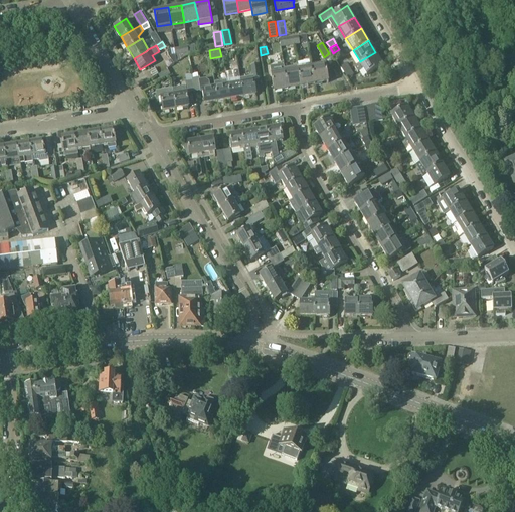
[(382,63),(375,52),(360,61),(354,65),(358,70),(363,67),(367,73),(382,63)]
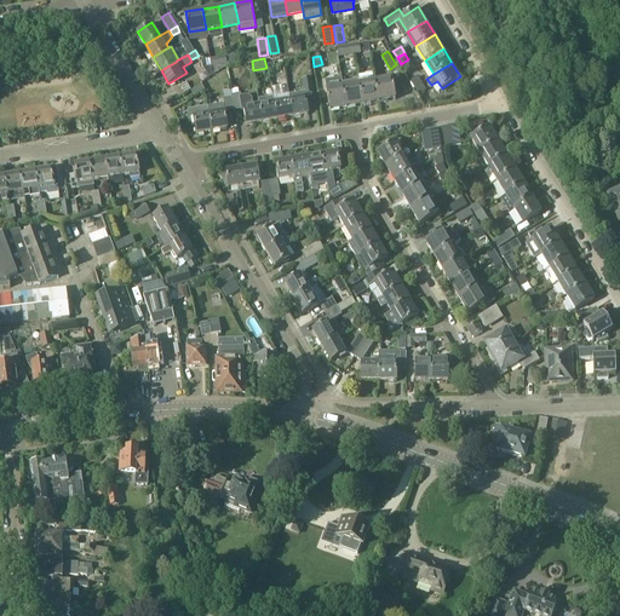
[(360,82),(363,102),(379,99),(375,79),(374,75),(359,78),(360,82)]
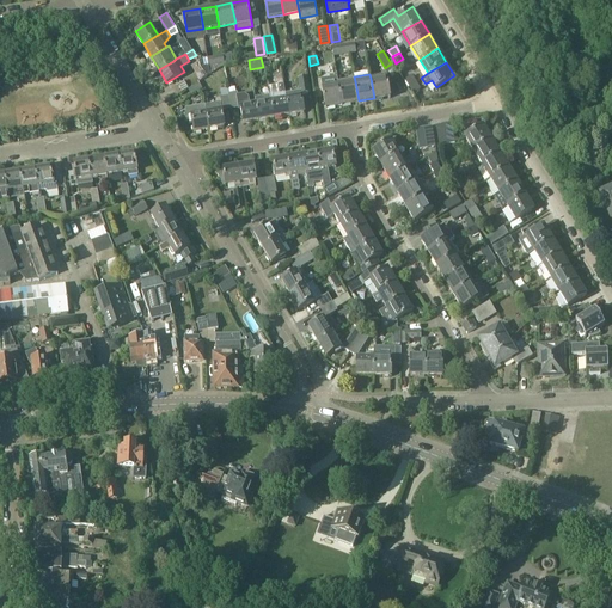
[(410,84),(416,80),(412,74),(405,78),(410,84)]
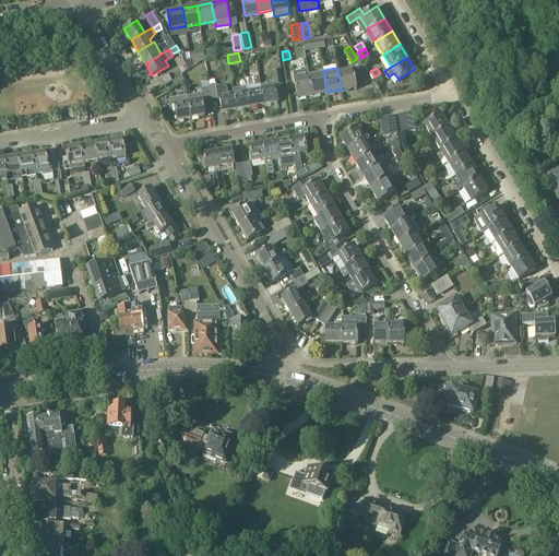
[(281,69),(272,70),(274,81),(275,81),(275,84),(283,82),(281,69)]
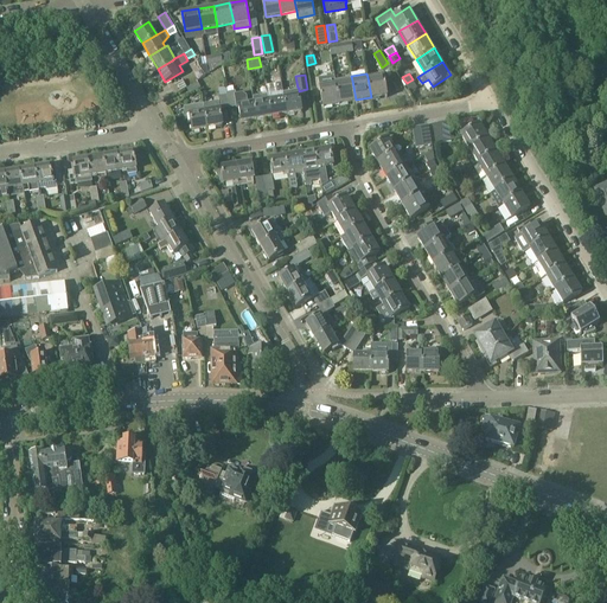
[(369,77),(368,77),(371,97),(387,95),(383,75),(369,77)]
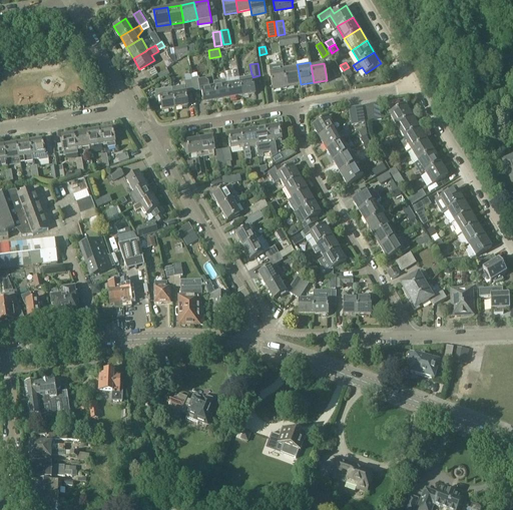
[(284,66),(285,70),(287,87),(301,84),(298,68),(297,64),(284,66)]
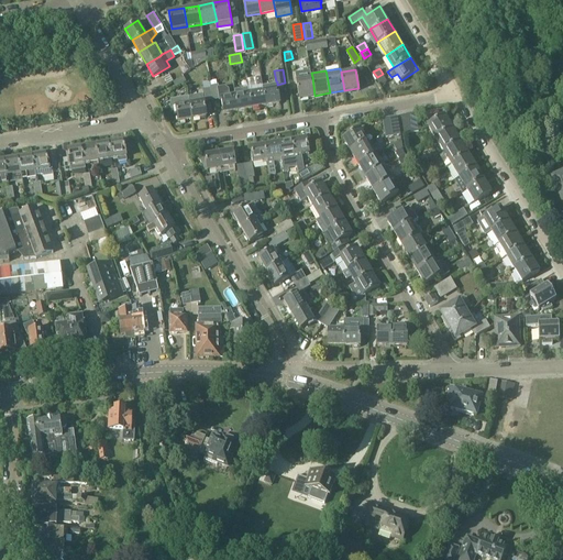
[(249,86),(252,107),(266,105),(264,89),(263,84),(261,74),(255,75),(256,84),(249,86)]
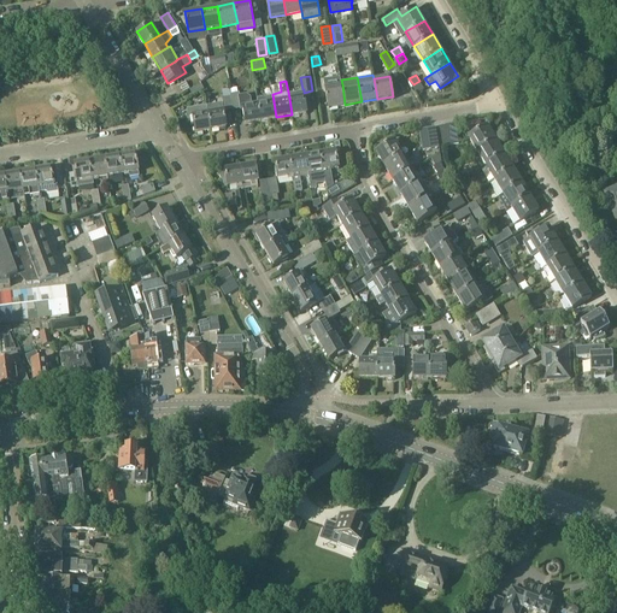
[(423,88),(419,81),(413,84),(417,92),(423,88)]
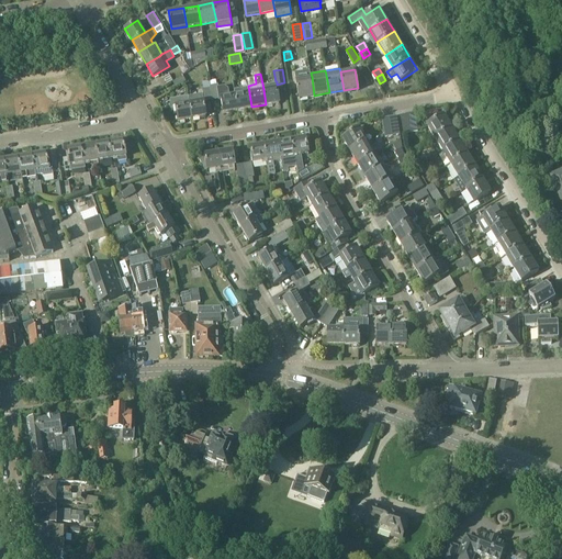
[(177,85),(187,80),(184,75),(173,79),(177,85)]
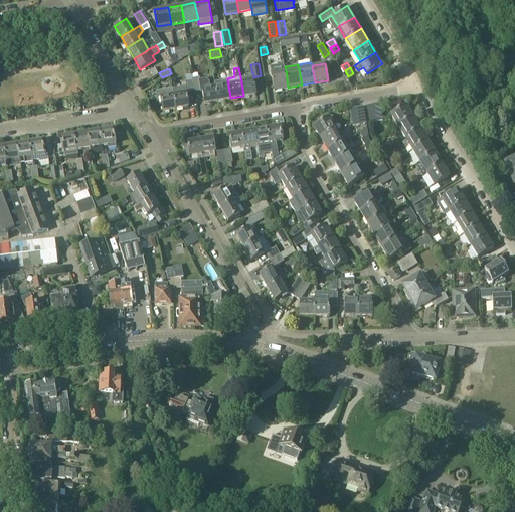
[(275,90),(288,88),(286,70),(272,72),(275,90)]
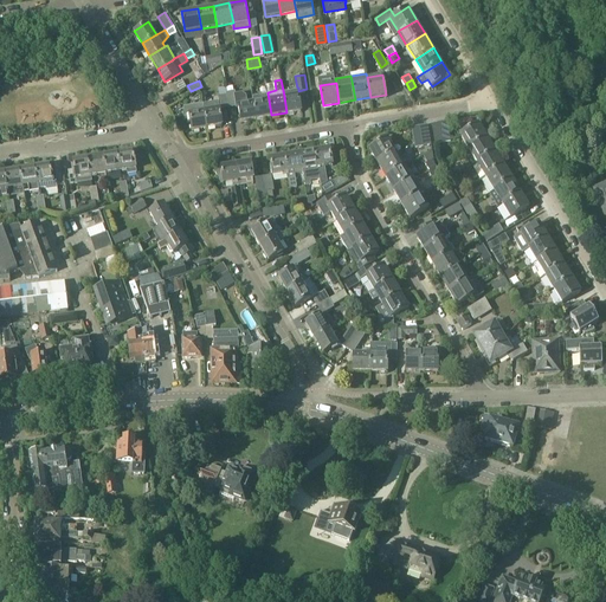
[(283,90),(284,96),(287,112),(302,110),(298,91),(298,88),(297,88),(292,89),(283,90)]
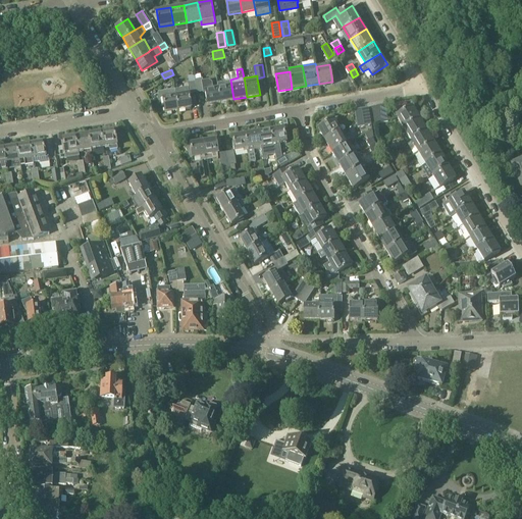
[(202,78),(195,79),(195,80),(197,91),(204,90),(204,91),(205,90),(208,103),(221,101),(219,87),(213,88),(212,81),(208,79),(202,80),(202,78)]
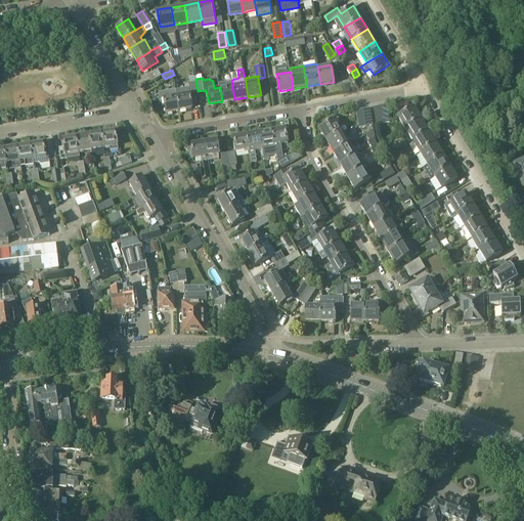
[(190,92),(198,91),(195,80),(188,81),(190,92)]
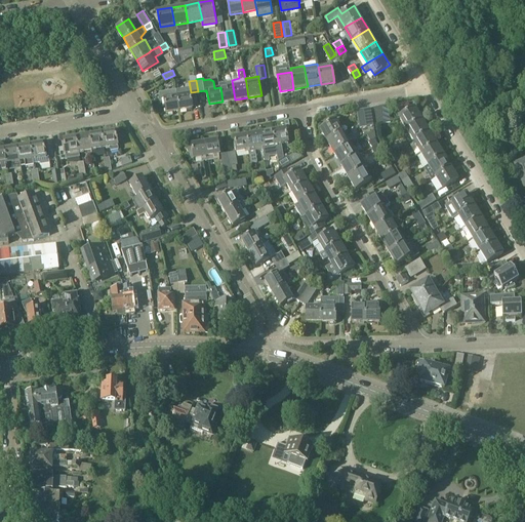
[(235,99),(232,80),(219,82),(220,87),(223,102),(235,99)]
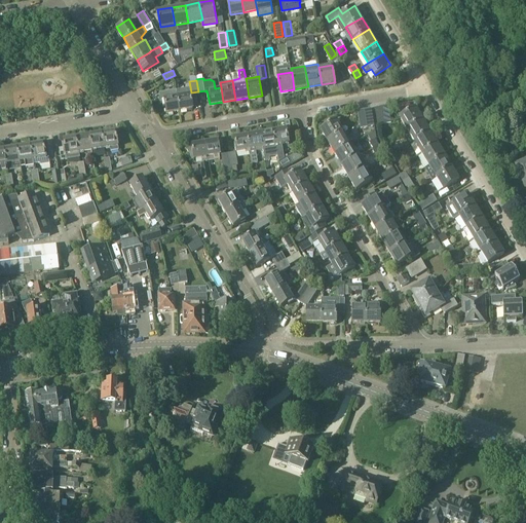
[(166,112),(180,109),(178,96),(172,97),(171,90),(160,91),(161,99),(164,99),(166,112)]
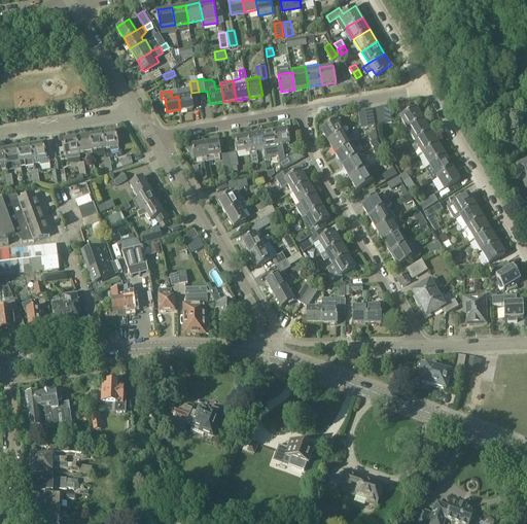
[(191,94),(178,96),(180,109),(194,107),(191,94)]
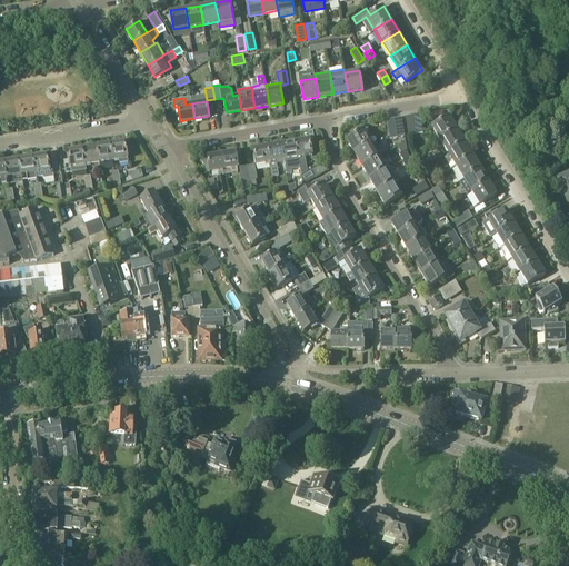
[(420,113),(413,115),(416,131),(423,130),(420,113)]
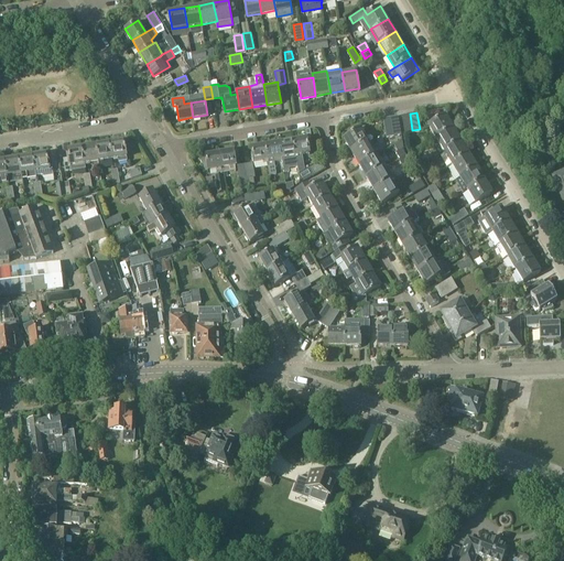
[(405,131),(412,130),(410,114),(402,115),(405,131)]
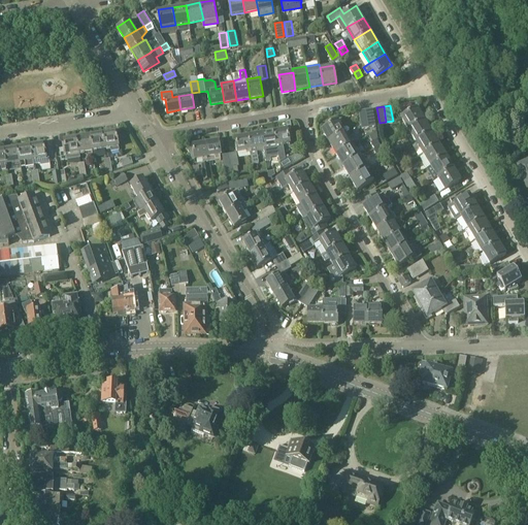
[(408,128),(425,119),(418,106),(401,117),(408,128)]
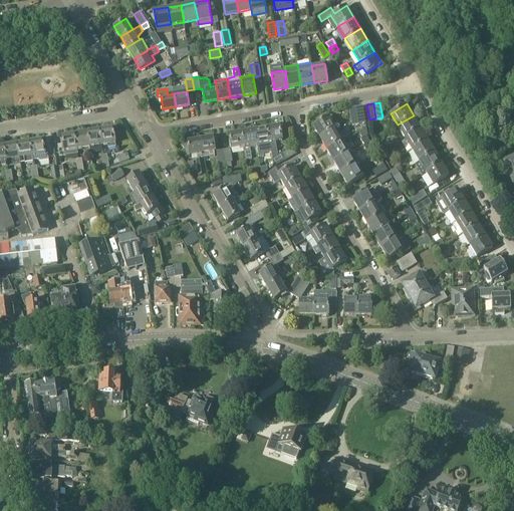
[(362,105),(356,106),(359,121),(365,120),(362,105)]
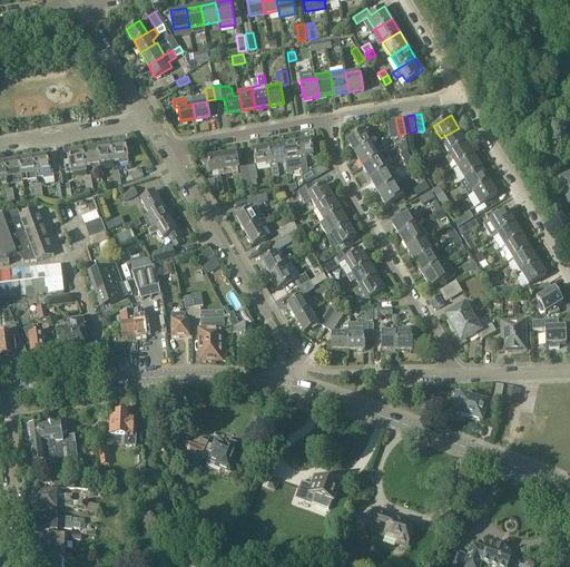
[(391,136),(399,135),(395,118),(389,119),(391,136)]
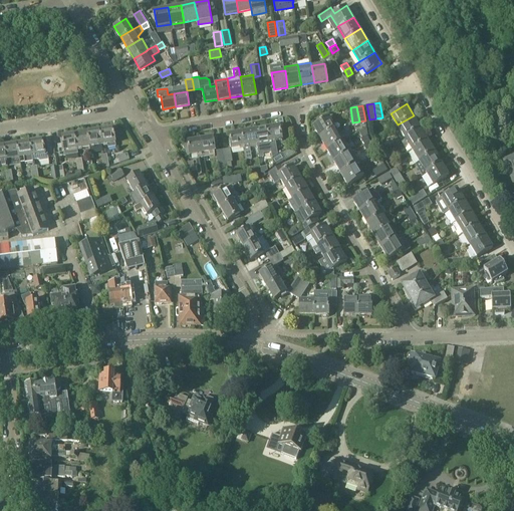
[(320,138),(336,129),(329,115),(313,124),(320,138)]
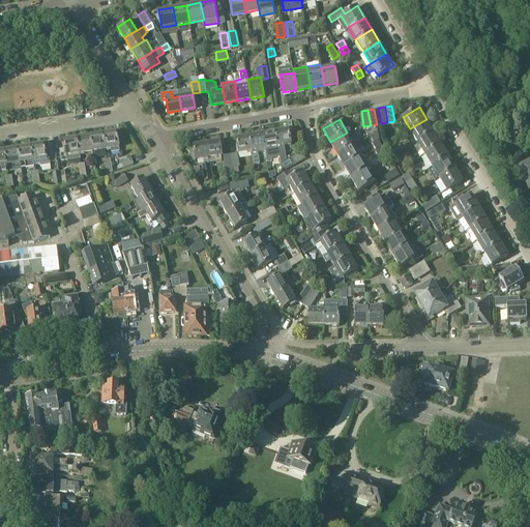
[(417,141),(434,130),(427,119),(410,128),(417,141)]
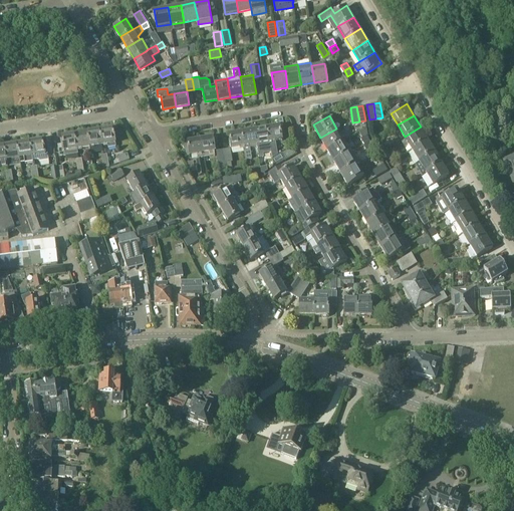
[(280,124),(267,126),(270,144),(271,150),(272,156),(277,153),(275,140),(282,138),(280,124)]
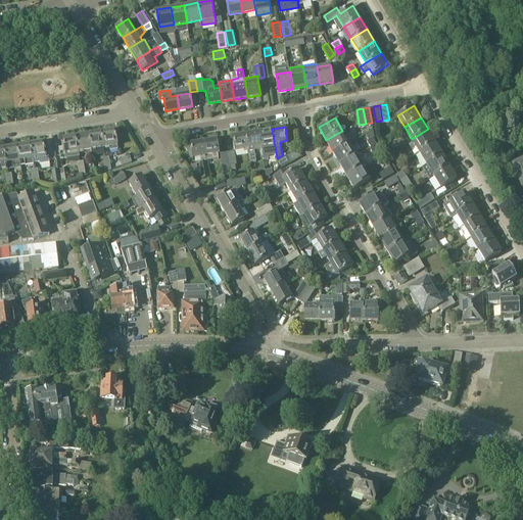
[(114,129),(102,131),(104,145),(109,144),(110,148),(117,146),(114,129)]
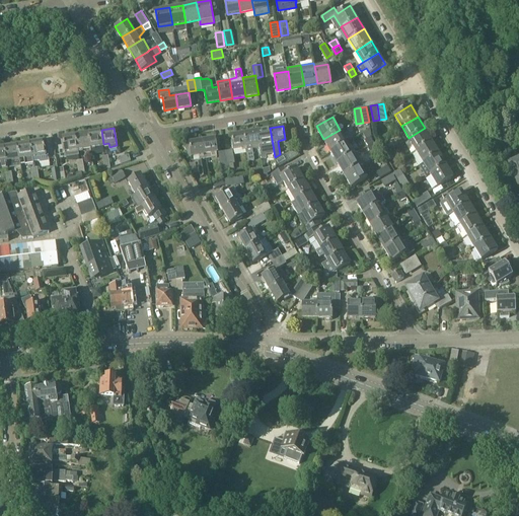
[(260,144),(260,146),(262,157),(267,156),(266,153),(274,151),(273,145),(270,128),(257,130),(260,144)]
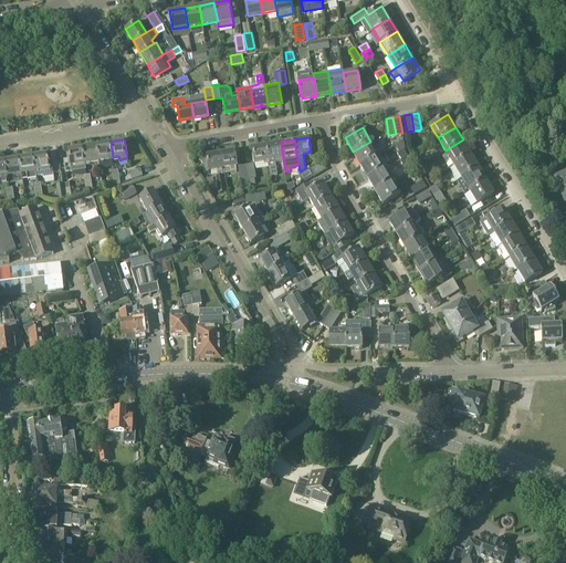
[(453,163),(470,153),(463,139),(446,150),(453,163)]
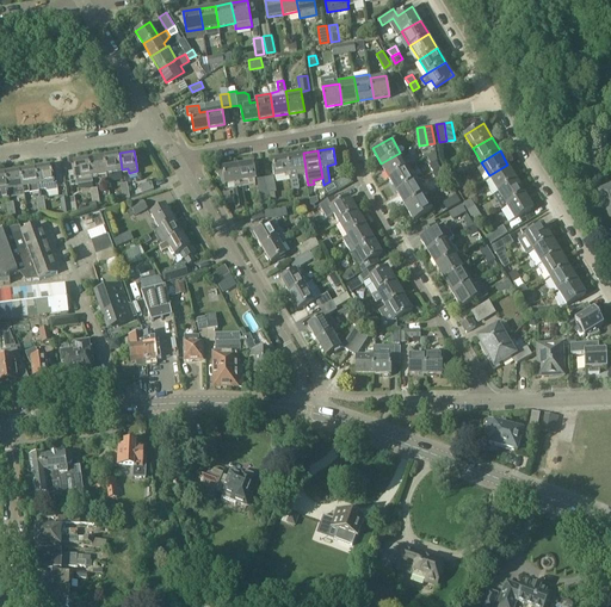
[(119,153),(104,155),(106,172),(122,169),(119,153)]
